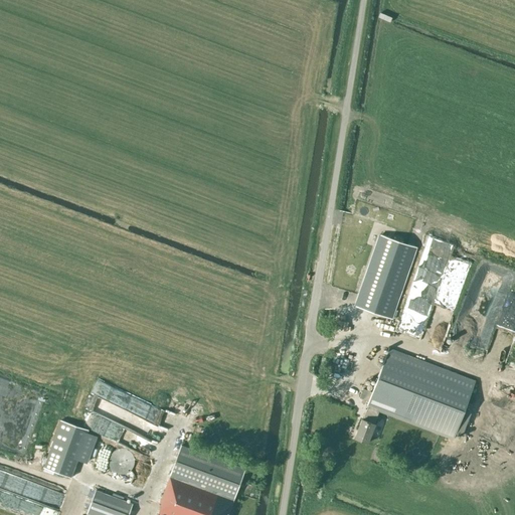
[(391,318),(416,247),(379,235),(355,306),(391,318)]
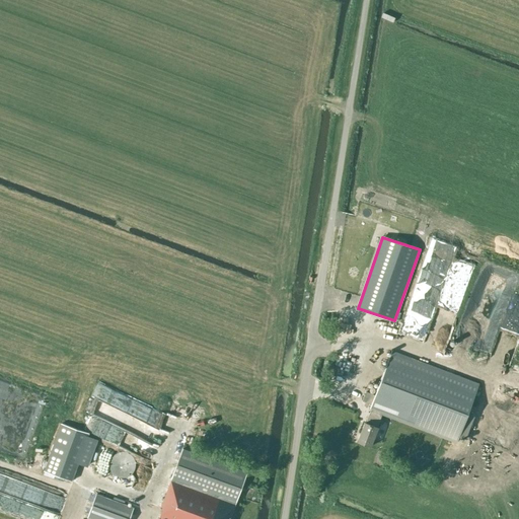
[(362,400),(371,404),(370,408),(371,409),(366,423),(364,422),(357,441),(370,446),(378,427),(377,427),(382,413),(457,441),(459,436),(465,439),(474,417),(467,414),(471,403),(479,384),(392,352),(384,370),(375,394),(366,391),(362,400)]
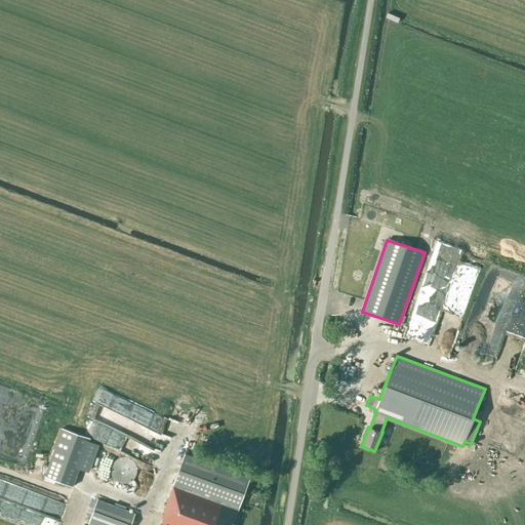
[(63,428),(44,476),(72,486),(90,438),(63,428)]
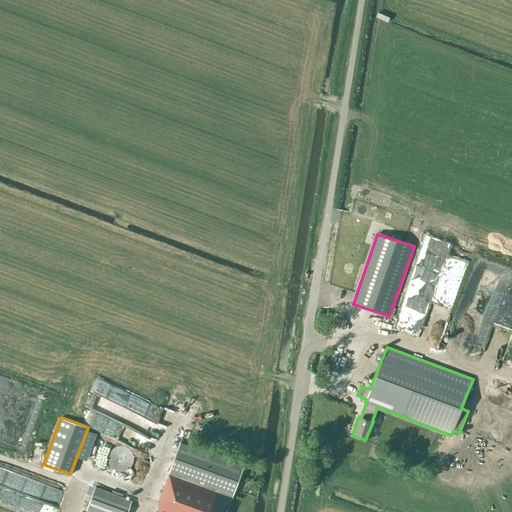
[(180,443),(168,474),(158,501),(160,502),(157,511),(158,511),(226,511),(244,466),(180,443)]
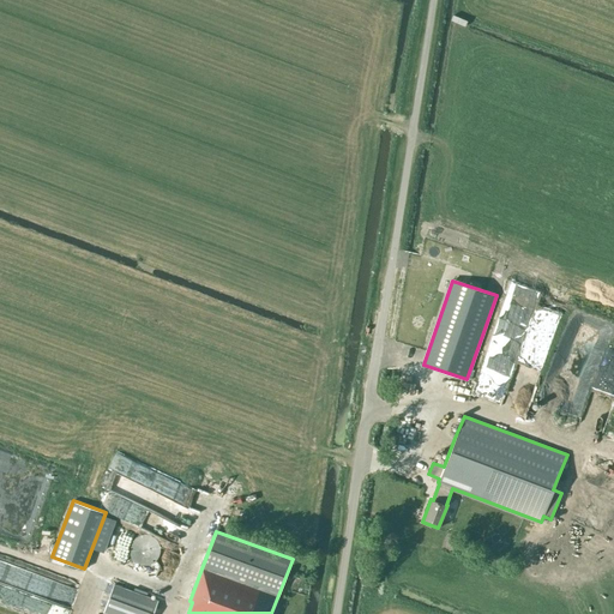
[(138,536),(136,537),(134,539),(133,540),(132,541),(131,543),(130,546),(130,548),(130,551),(130,552),(130,554),(131,555),(132,558),(133,560),(134,561),(136,561),(138,564),(139,564),(140,565),(143,565),(144,565),(146,565),(148,565),(150,564),(151,564),(152,563),(154,563),(155,561),(156,560),(157,559),(157,558),(158,557),(160,554),(160,553),(160,551),(160,549),(160,548),(160,545),(158,543),(158,542),(157,540),(156,539),(154,537),(152,536),(151,536),(149,535),(148,535),(144,534),(143,535),(140,535),(139,535),(138,536)]
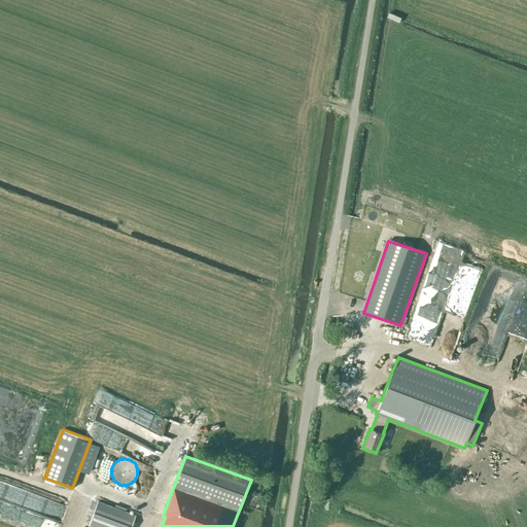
[(115,508),(98,501),(89,525),(93,526),(130,526),(135,516),(127,513),(128,508),(116,504),(115,508)]
